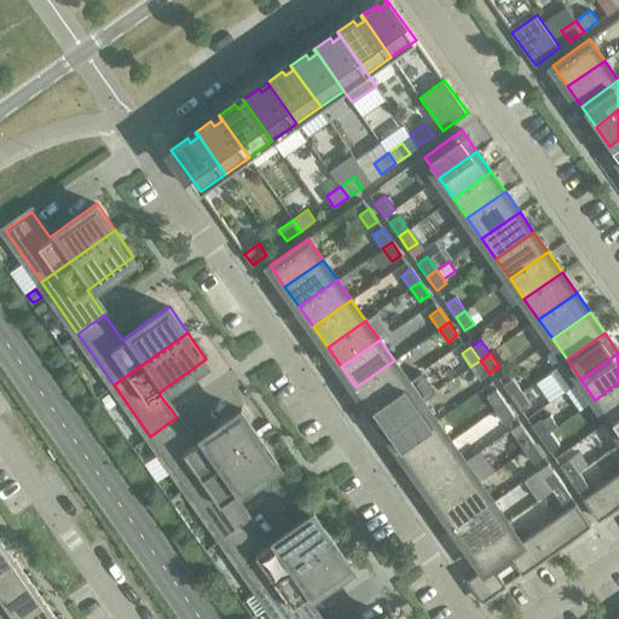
[(408,381),(394,360),(356,387),(370,408),(408,381)]
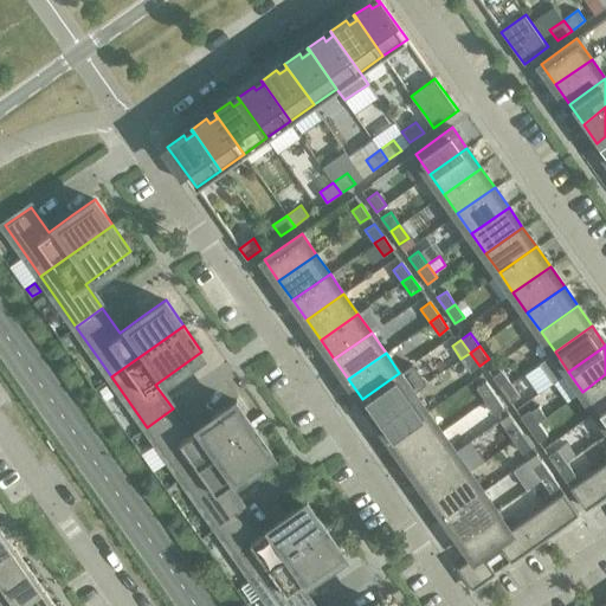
[(479,366),(470,353),(461,359),(470,372),(479,366)]
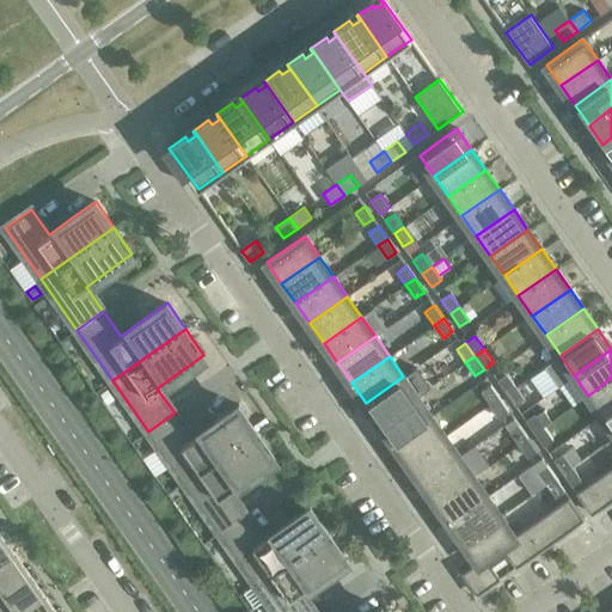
[(507,373),(497,380),(507,393),(515,386),(507,373)]
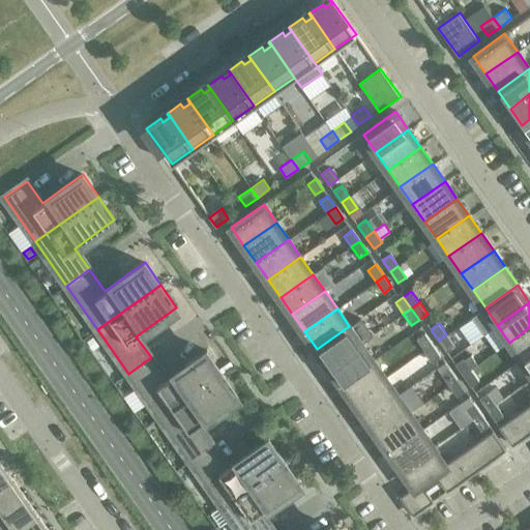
[(361,343),(349,326),(317,349),(329,366),(361,343)]
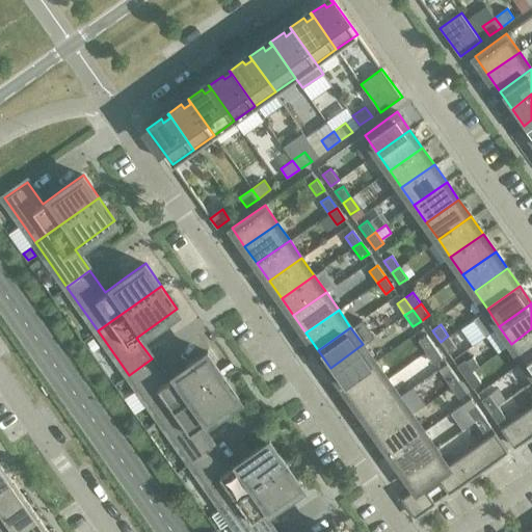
[(531,354),(531,328),(511,344),(524,361),(531,354)]
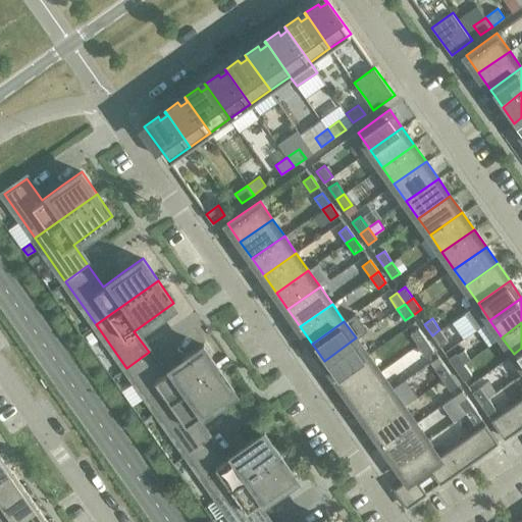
[(426,340),(418,328),(410,334),(418,346),(426,340)]
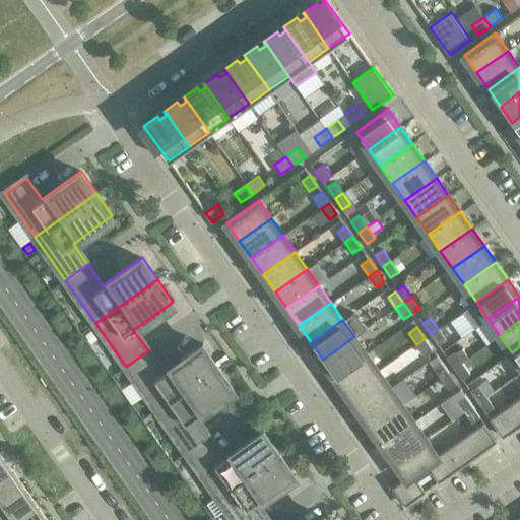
[(446,339),(438,328),(431,334),(438,345),(446,339)]
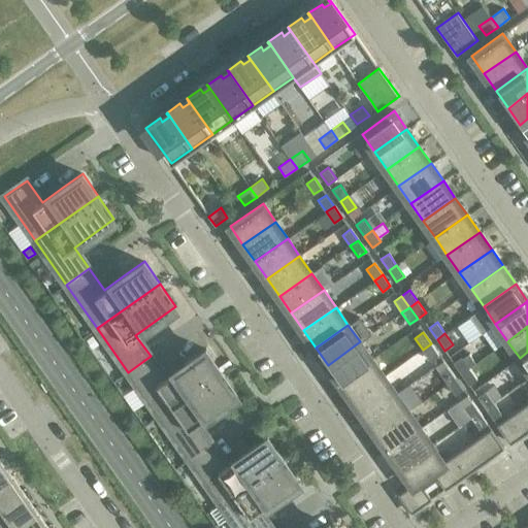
[(93,349),(99,343),(93,336),(87,340),(93,349)]
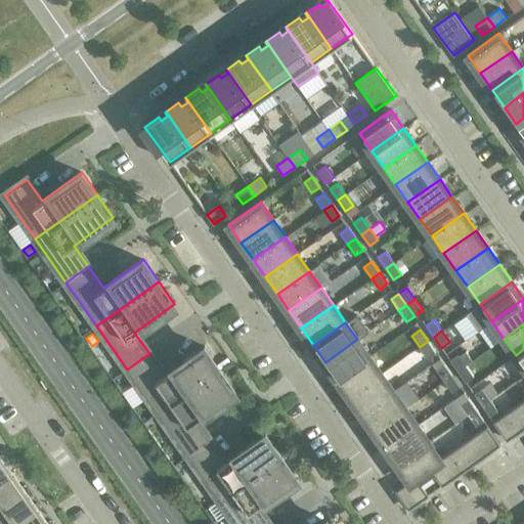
[(369,356),(357,339),(325,362),(337,379),(369,356)]
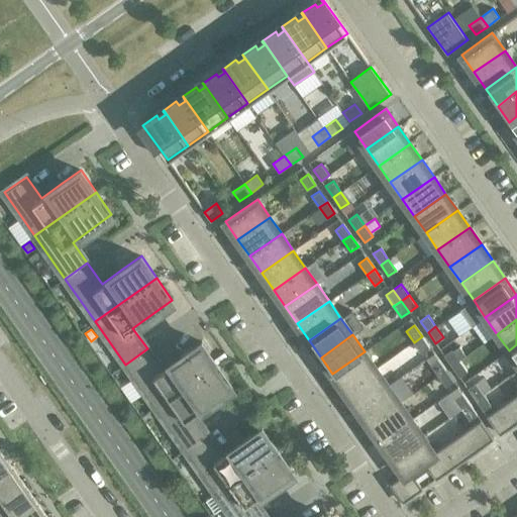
[(429,347),(422,336),(414,342),(422,353),(429,347)]
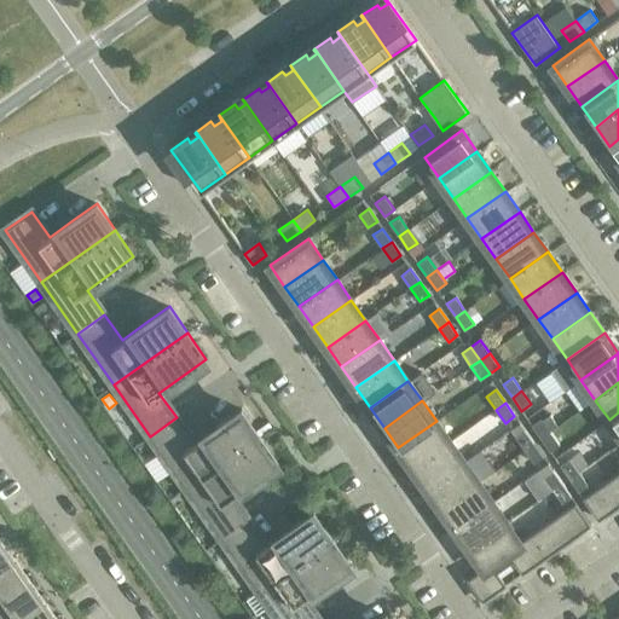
[(241,409),(218,426),(195,443),(177,417),(150,437),(186,487),(260,435),(241,409)]
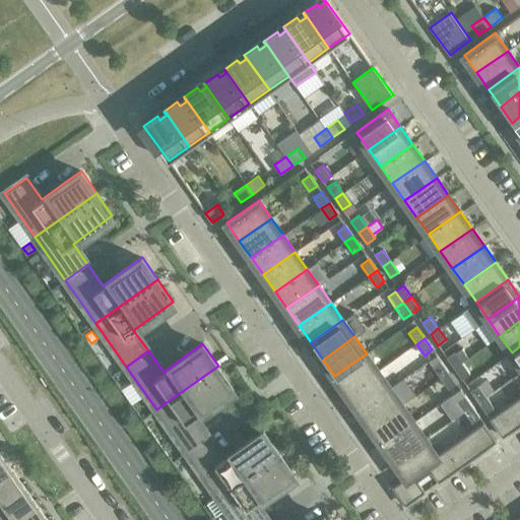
[(454,351),(446,356),(454,368),(462,363),(454,351)]
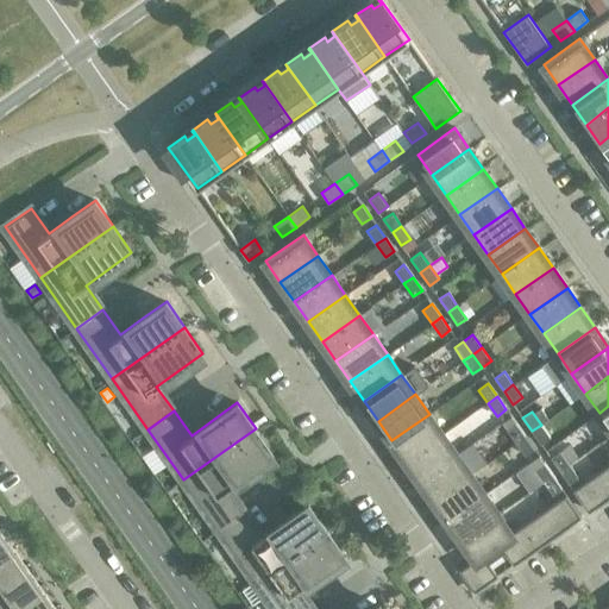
[(444,434),(429,414),(391,440),(406,460),(444,434)]
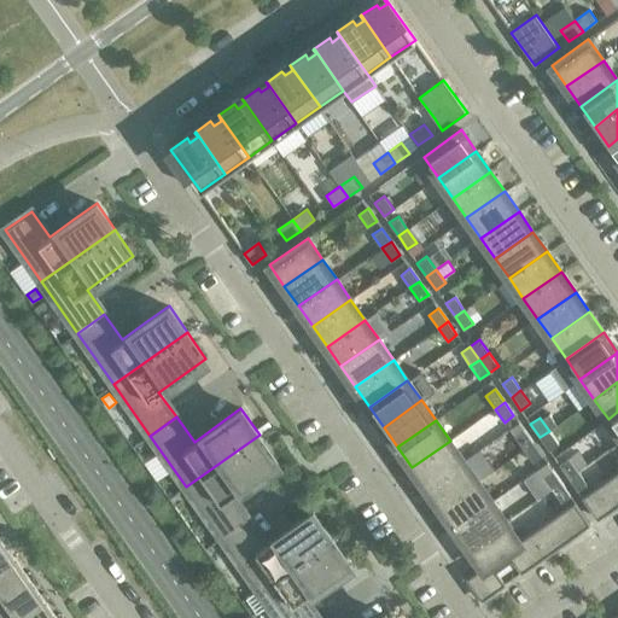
[(532,443),(524,430),(514,436),(523,449),(532,443)]
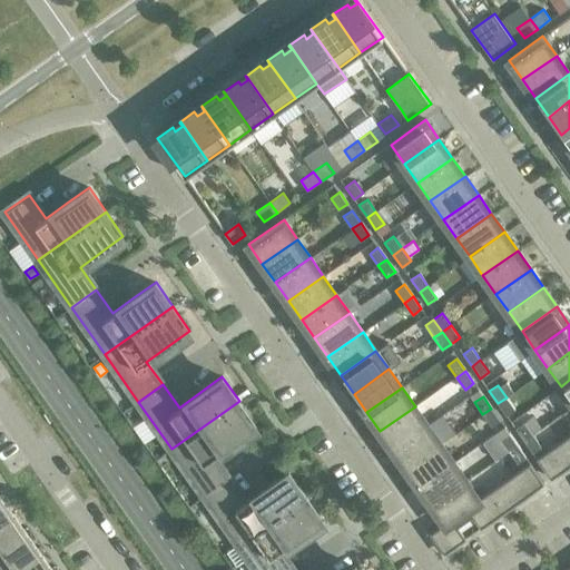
[(516,410),(507,397),(498,403),(507,415),(516,410)]
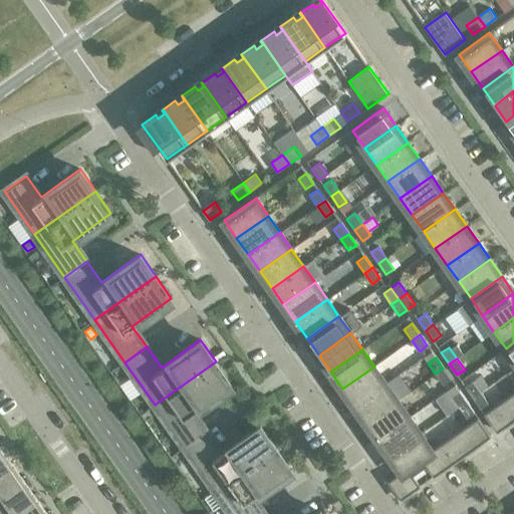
[(231,383),(216,361),(155,405),(185,448),(207,432),(192,412),(231,383)]
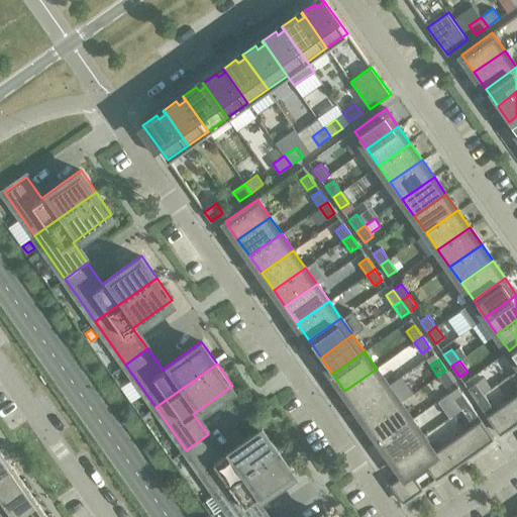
[(388,385),(377,369),(344,391),(356,408),(388,385)]
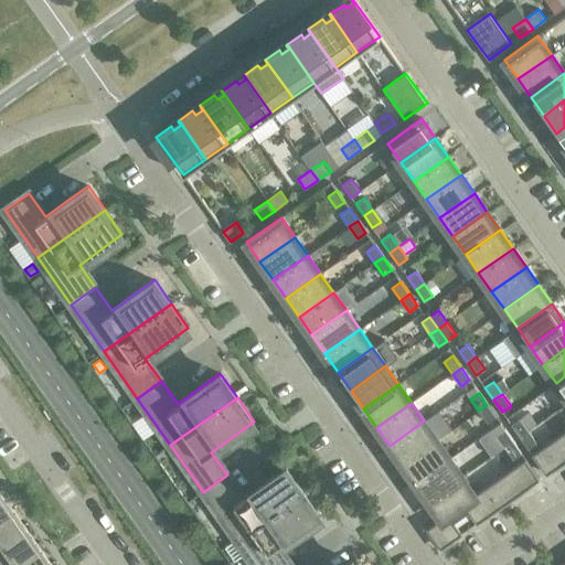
[(496,416),(487,405),(478,411),(487,423),(496,416)]
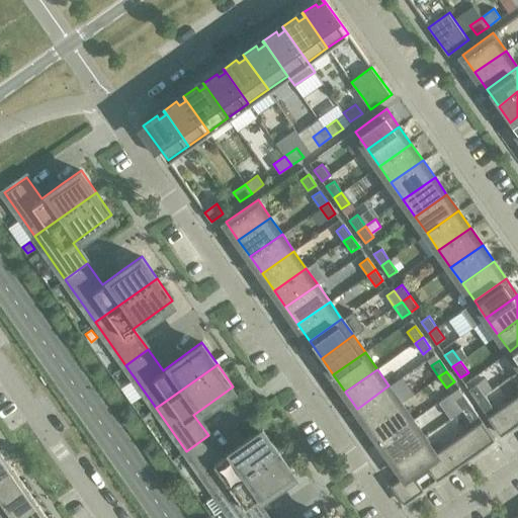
[(477,383),(468,390),(477,401),(484,395),(477,383)]
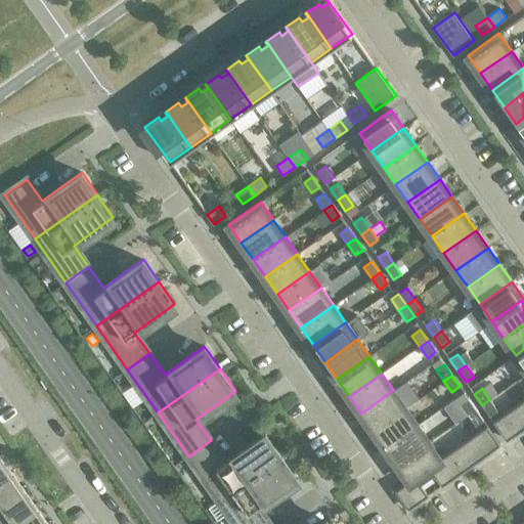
[(405,407),(393,390),(361,413),(374,430),(405,407)]
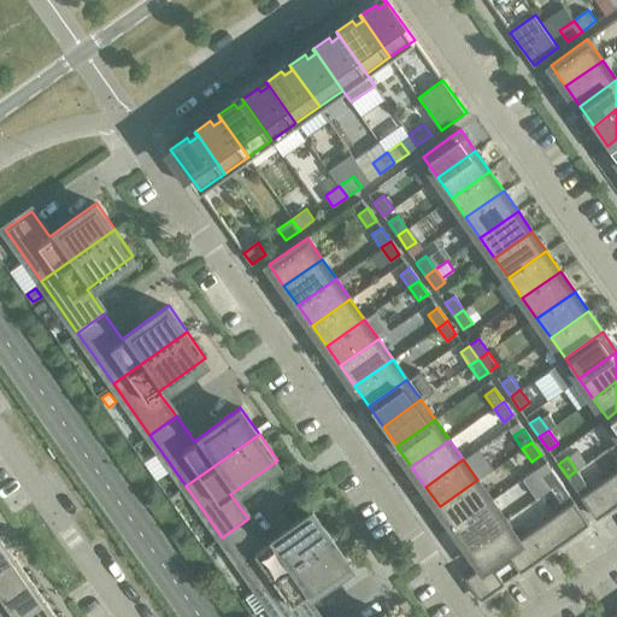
[(560,482),(551,469),(541,475),(551,488),(560,482)]
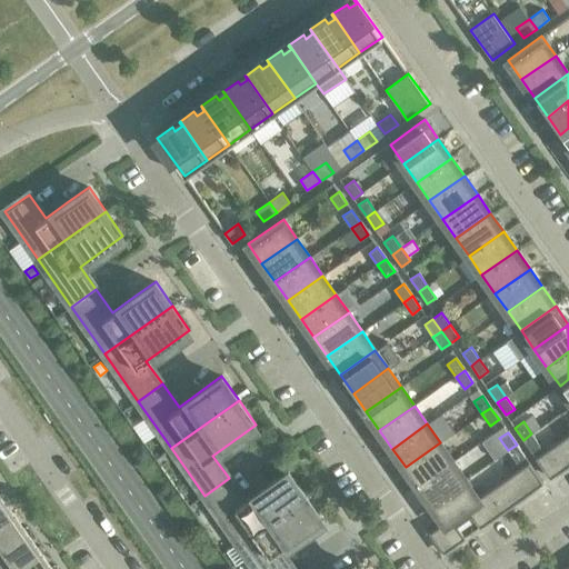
[(540,446),(531,433),(523,440),(531,452),(540,446)]
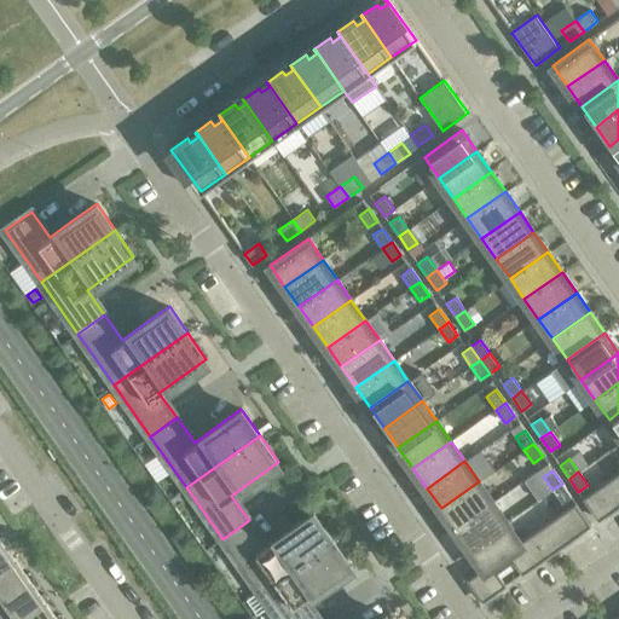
[(618,472),(583,497),(599,520),(618,504),(618,472)]
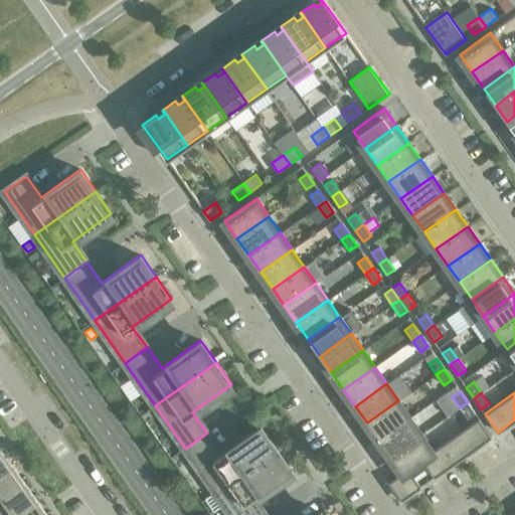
[(410,417),(398,400),(367,422),(378,440),(410,417)]
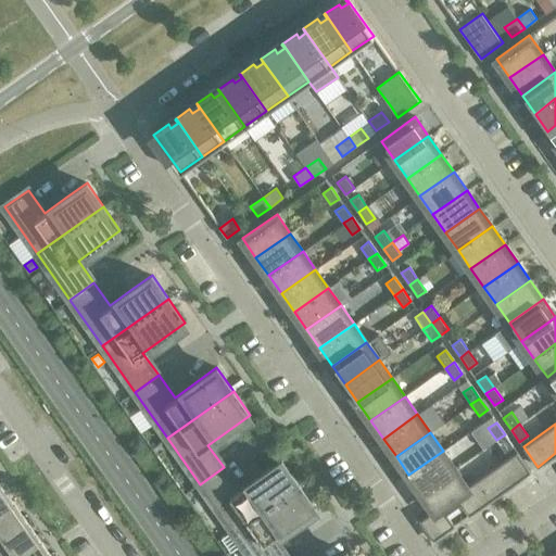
[(513,446),(505,434),(496,440),(505,452),(513,446)]
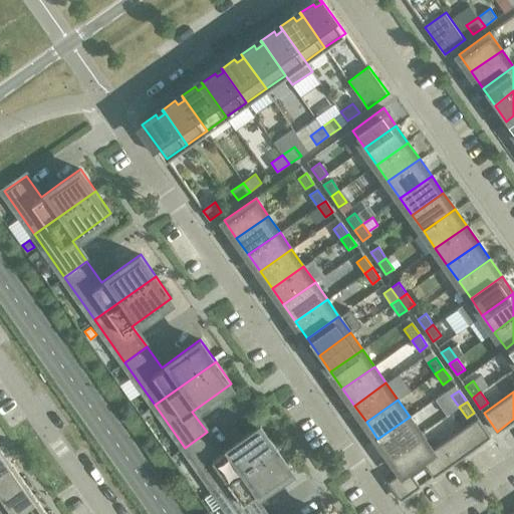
[(422,433),(410,417),(377,439),(390,456),(422,433)]
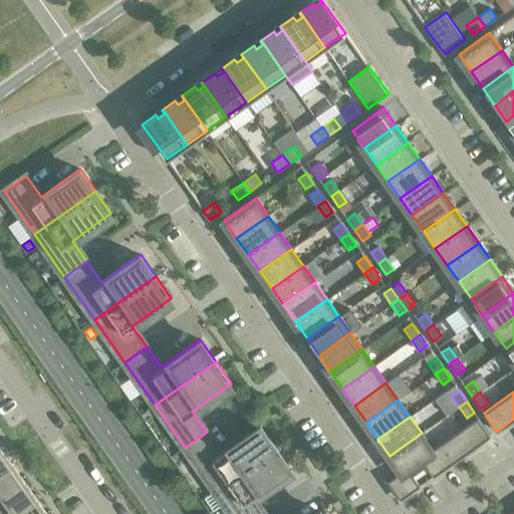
[(491,436),(478,418),(432,450),(432,451),(402,472),(401,472),(388,481),(401,499),(420,485),(413,475),(426,465),(434,476),(491,436)]
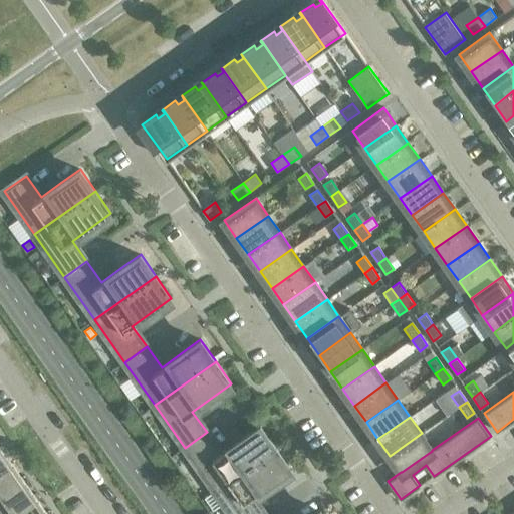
[(260,425),(240,439),(221,453),(207,432),(185,448),(215,490),(276,447),(260,425)]
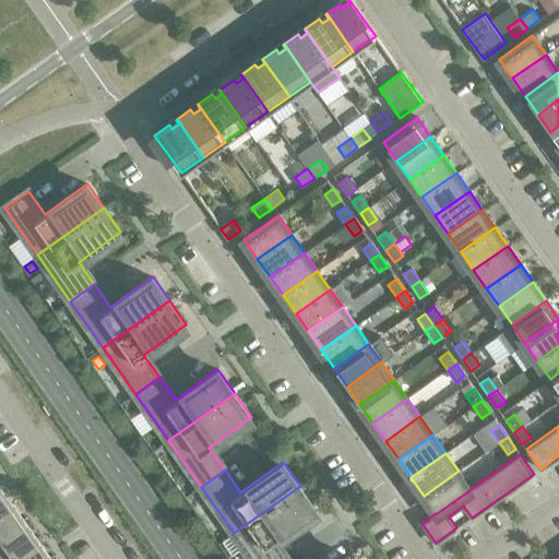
[(459,472),(459,471),(424,496),(436,513),(437,513),(470,490),(470,489),(458,473),(459,472)]
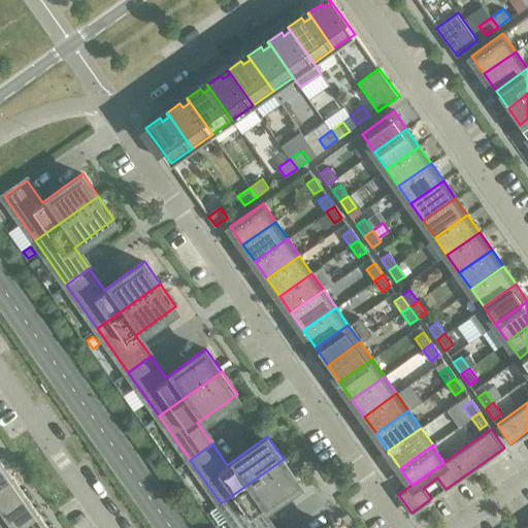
[(299,482),(284,459),(221,503),(237,527),(271,527),(259,510),(299,482)]
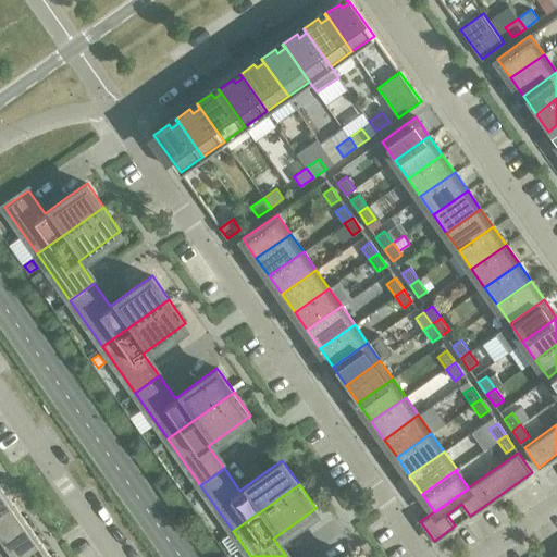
[(0,536),(21,521),(8,503),(0,507),(0,536)]
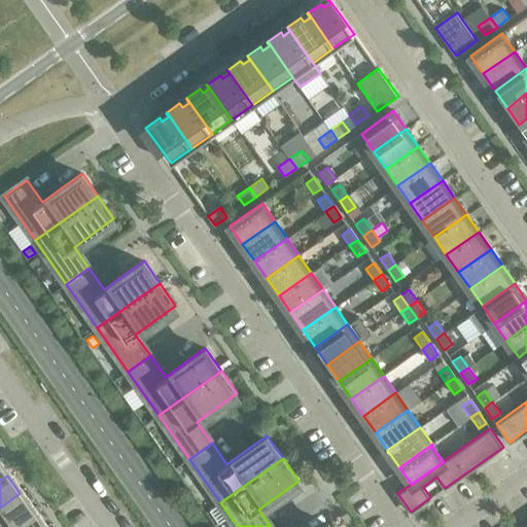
[(0,526),(10,526),(33,512),(20,493),(0,507),(0,526)]
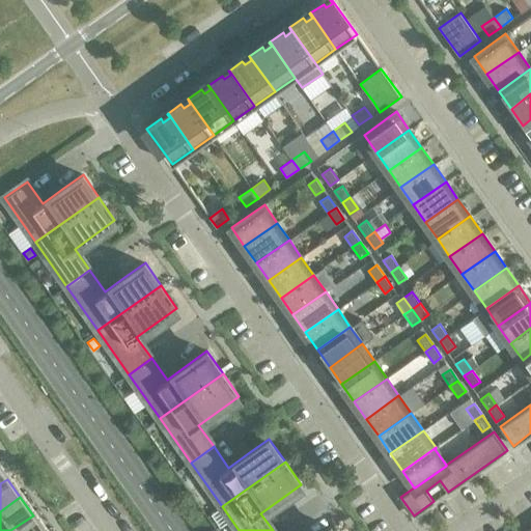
[(44,530),(33,515),(10,530),(44,530)]
